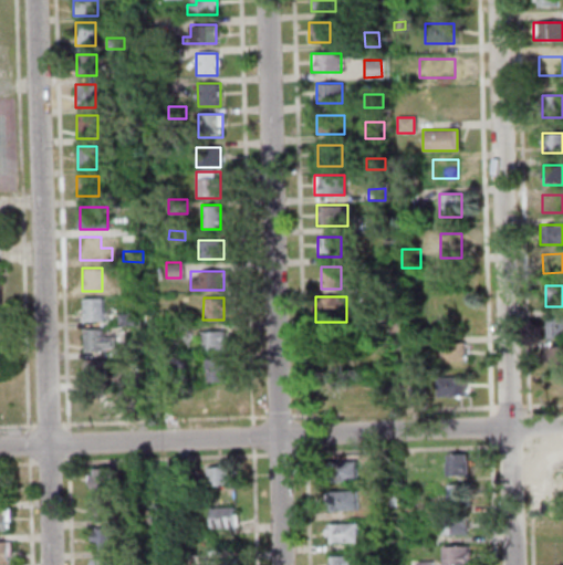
[(102,321),(102,299),(83,299),(83,321),(102,321)]
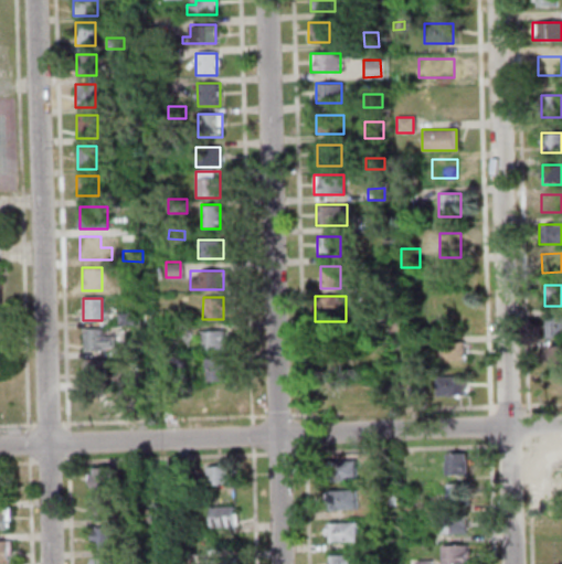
[(131,311),(116,312),(117,325),(131,323),(131,311)]
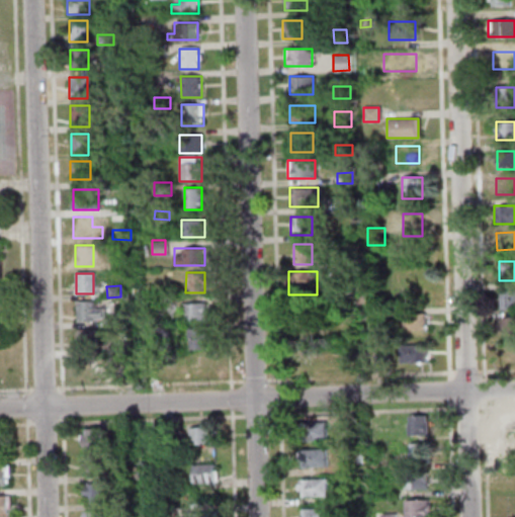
[(354,303),(354,287),(339,288),(339,302),(354,303)]
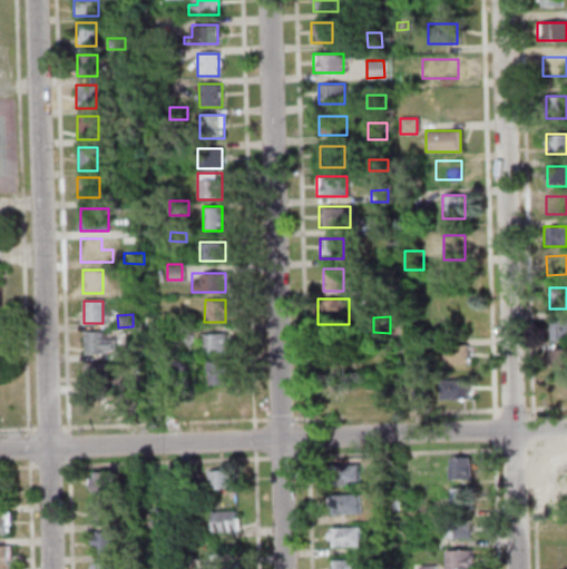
[(566,319),(549,319),(549,341),(566,341),(566,319)]
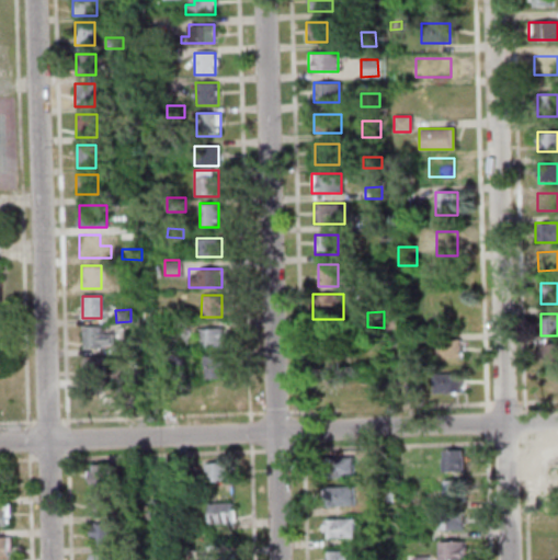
[(111,347),(111,327),(83,327),(83,347),(111,347)]
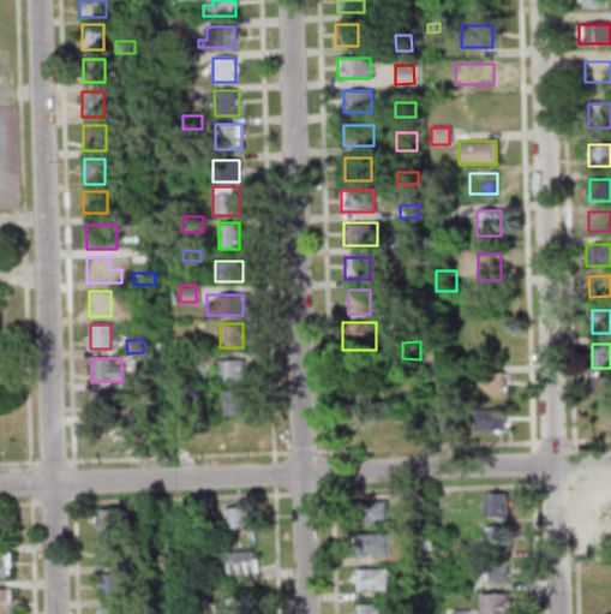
[(219,380),(245,380),(245,359),(219,359),(219,380)]
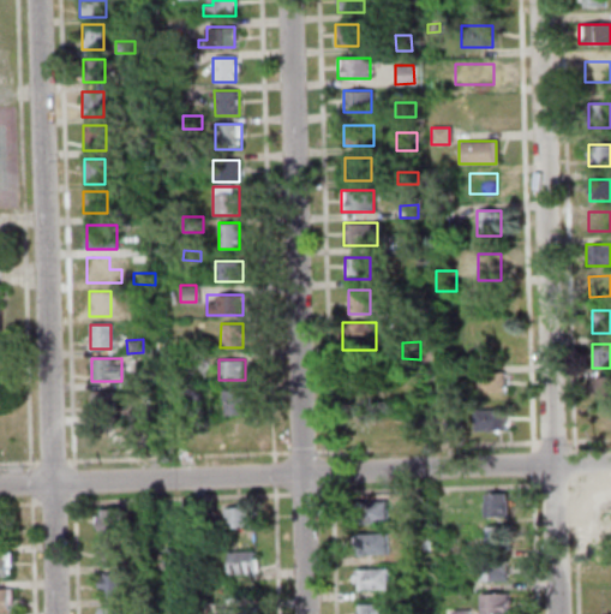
[(202,362),(184,363),(184,374),(202,374),(202,362)]
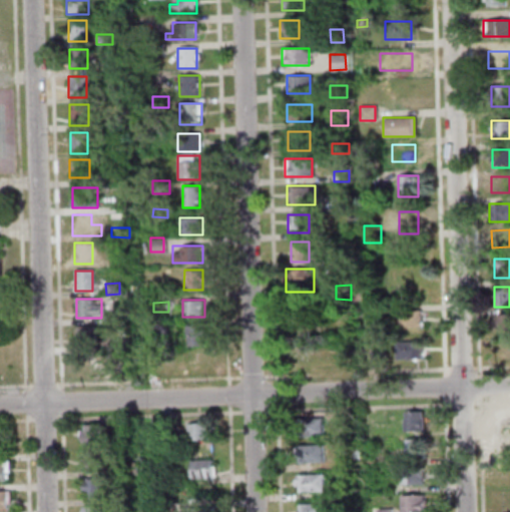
[(398,328),(420,328),(420,311),(398,311),(398,328)]
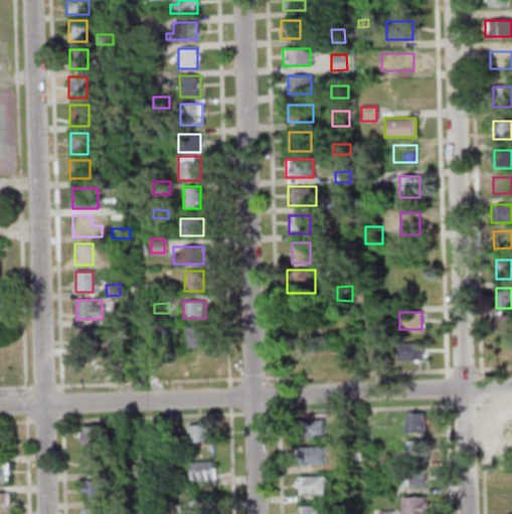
[(126,313),(108,314),(108,324),(126,323),(126,313)]
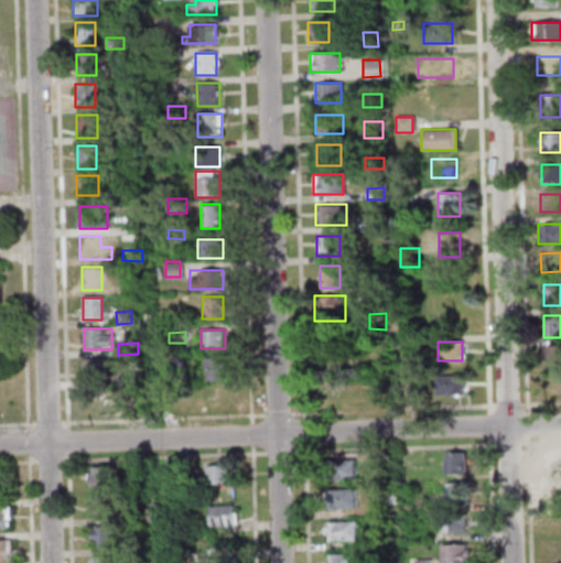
[(344,345),(319,345),(319,376),(344,376),(344,345)]
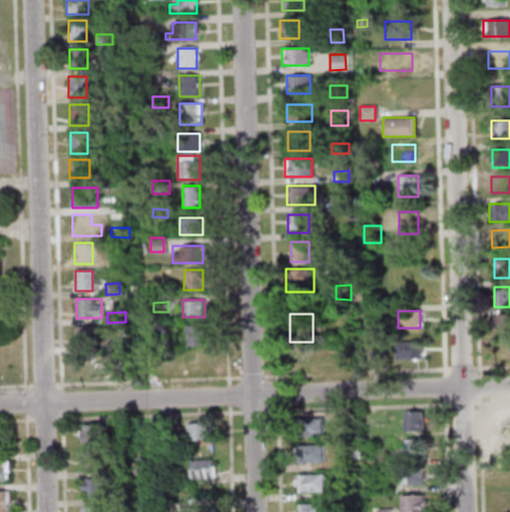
[(509,332),(509,314),(496,314),(496,332),(509,332)]
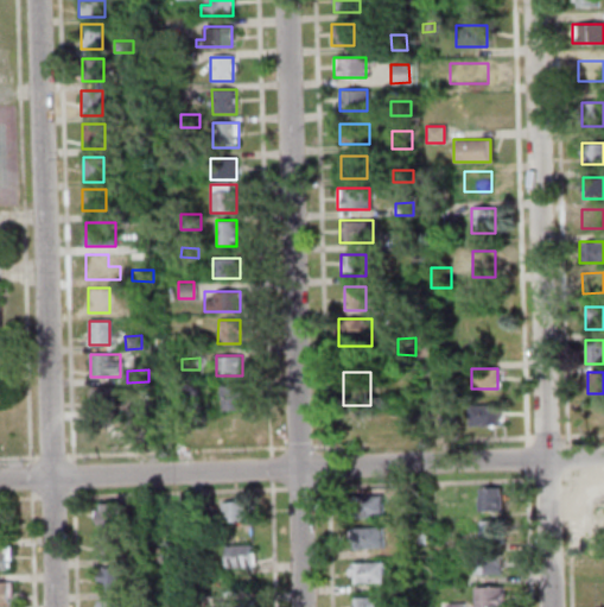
[(242,411),(242,386),(220,386),(220,411),(242,411)]
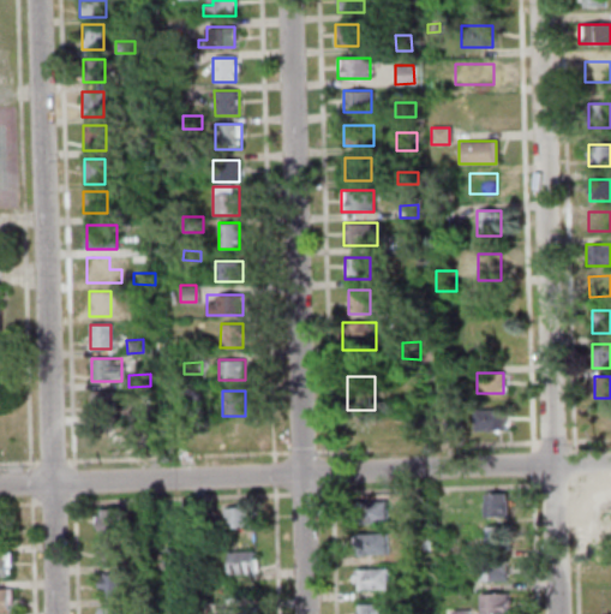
[(114,415),(114,393),(91,394),(93,416),(114,415)]
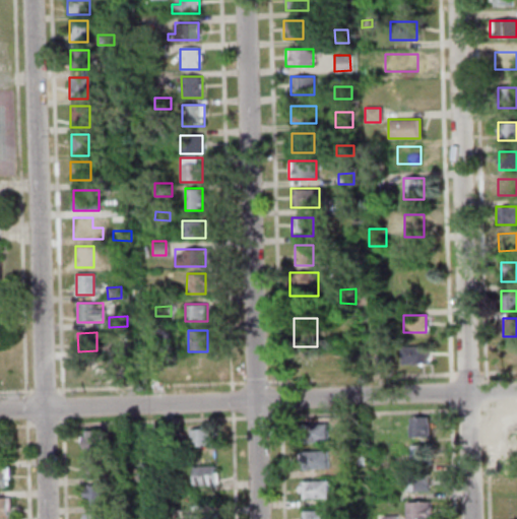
[(116,343),(116,351),(132,351),(132,343),(116,343)]
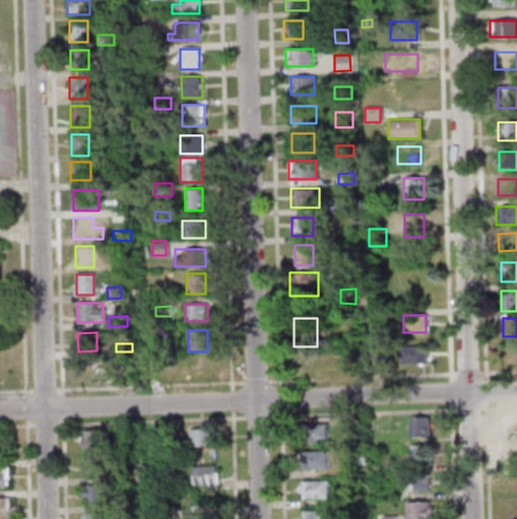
[(400,346),(400,365),(427,365),(427,346),(400,346)]
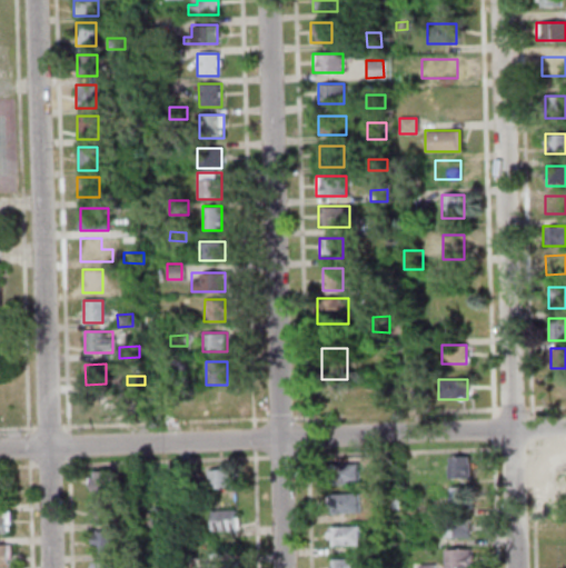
[(204,392),(204,411),(227,411),(227,392),(204,392)]
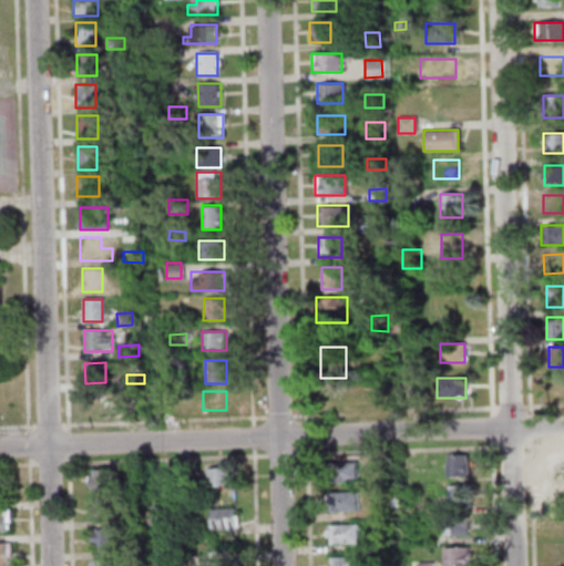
[(159,393),(161,419),(177,417),(175,392),(159,393)]
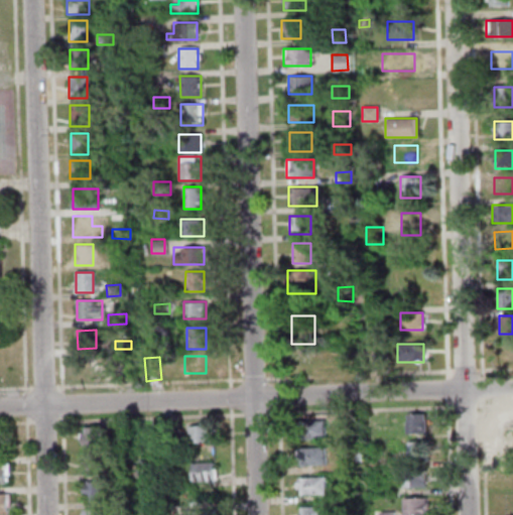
[(77,379),(99,379),(99,359),(77,359),(77,379)]
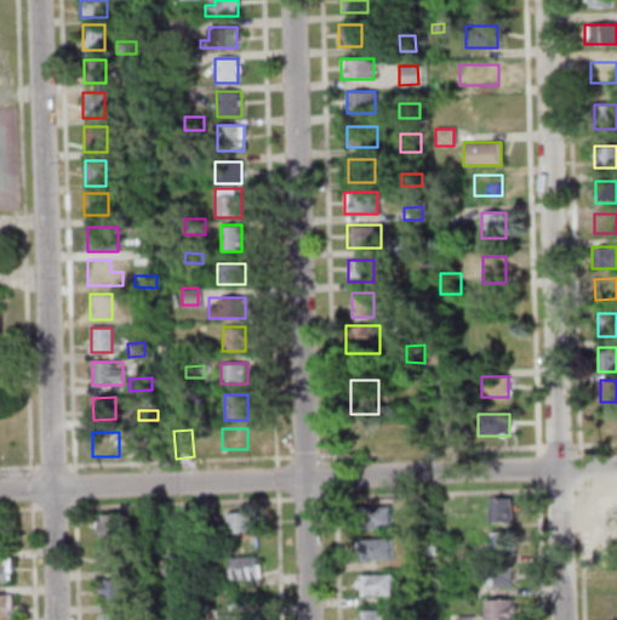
[(160,436),(147,437),(147,455),(160,456),(160,436)]
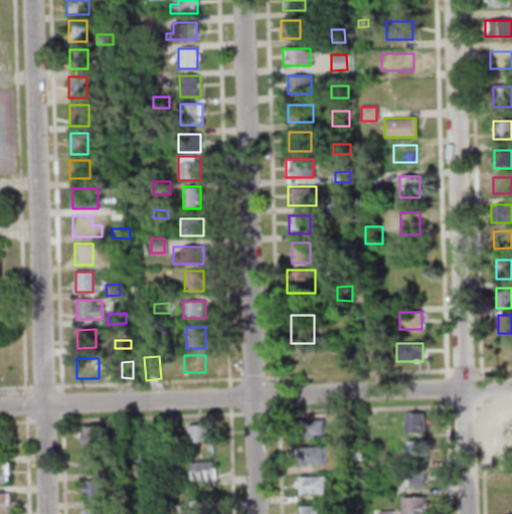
[(403,435),(403,413),(421,413),(422,434),(403,435)]
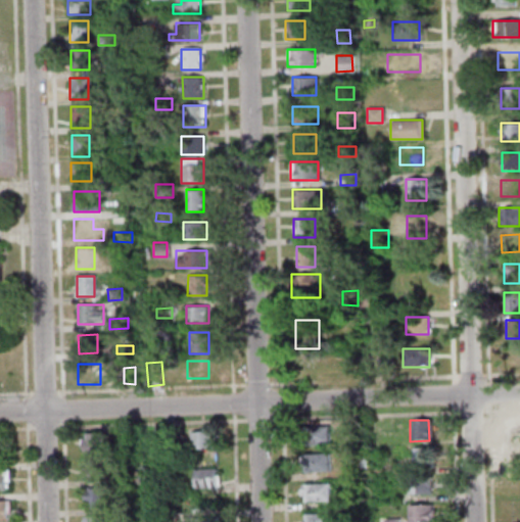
[(299,428),(326,427),(327,445),(299,446),(299,428)]
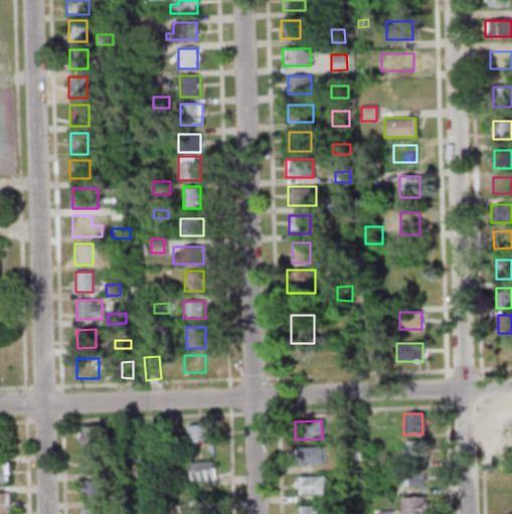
[(185,426),(209,425),(209,443),(186,443),(185,426)]
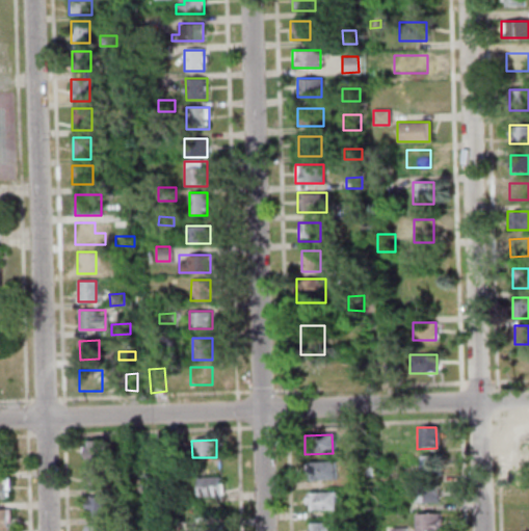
[(82,465),(82,448),(85,448),(85,443),(105,442),(105,463),(82,465)]
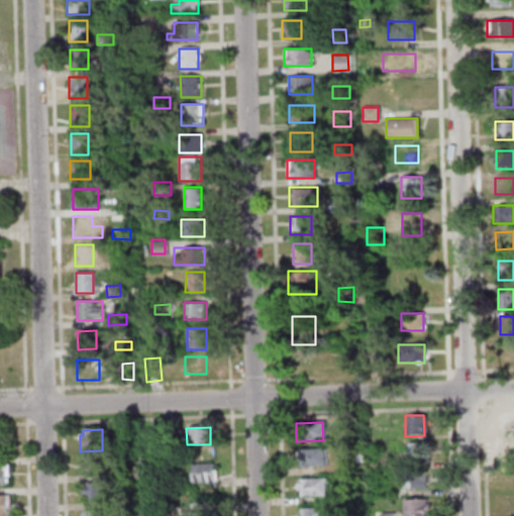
[(406,444),(424,444),(425,465),(406,465),(406,444)]
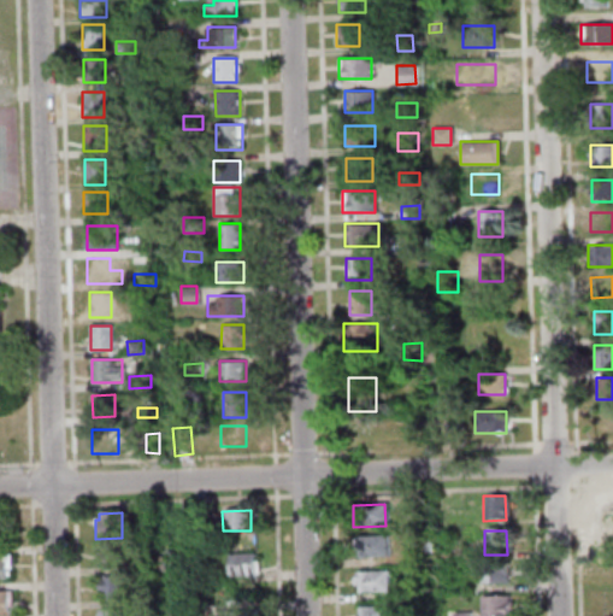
[(354,539),(384,538),(385,558),(354,558),(354,539)]
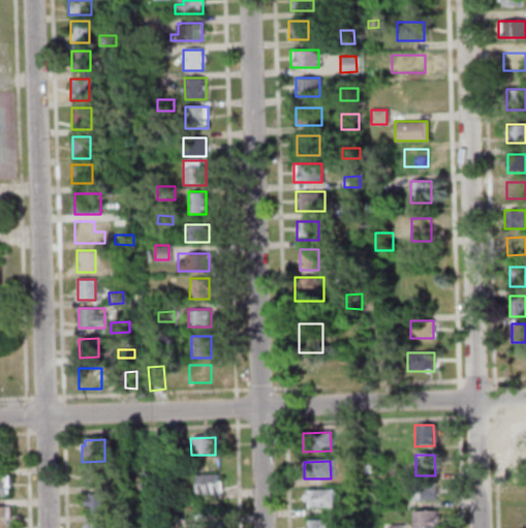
[(193,476),(216,475),(216,482),(219,482),(219,494),(194,494),(193,476)]
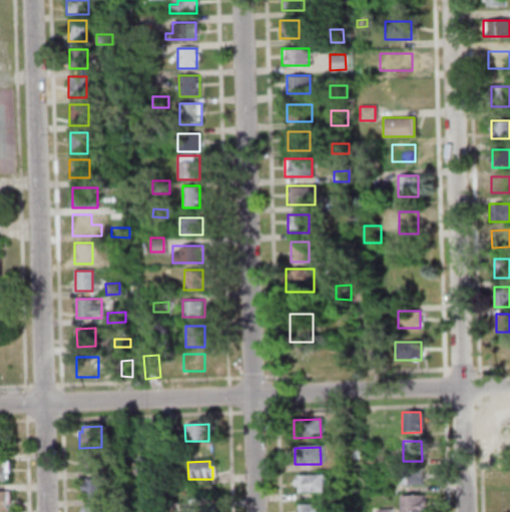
[(398,468),(421,468),(421,485),(398,486),(398,468)]
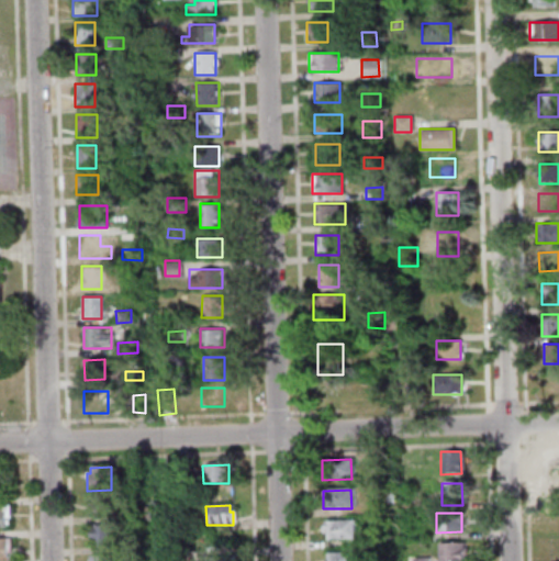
[(324,534),(321,534),(321,527),(324,527),(324,522),(353,522),(353,540),(324,541),(324,534)]
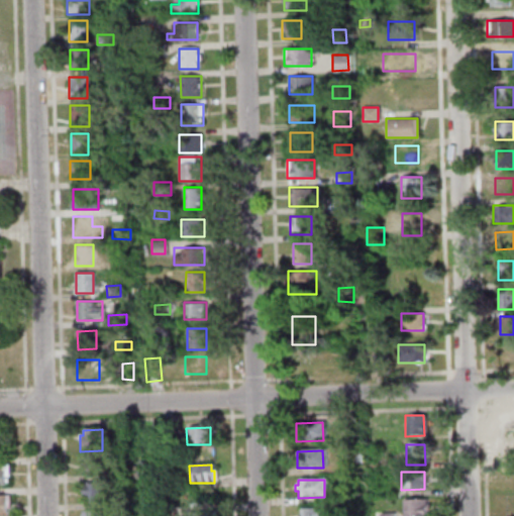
[(86,506),(86,500),(82,500),(82,484),(104,483),(104,506),(86,506)]
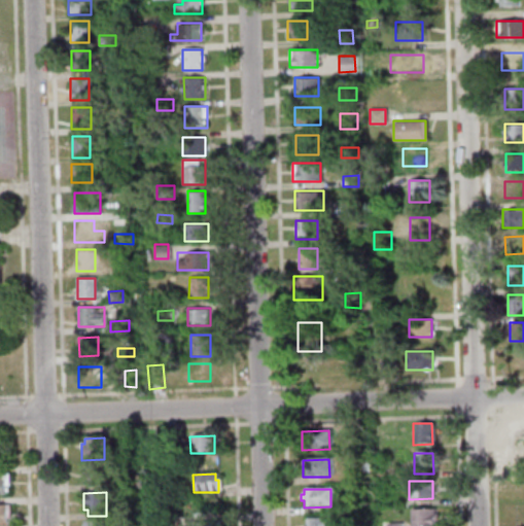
[(345,512),(345,500),(361,499),(361,512),(345,512)]
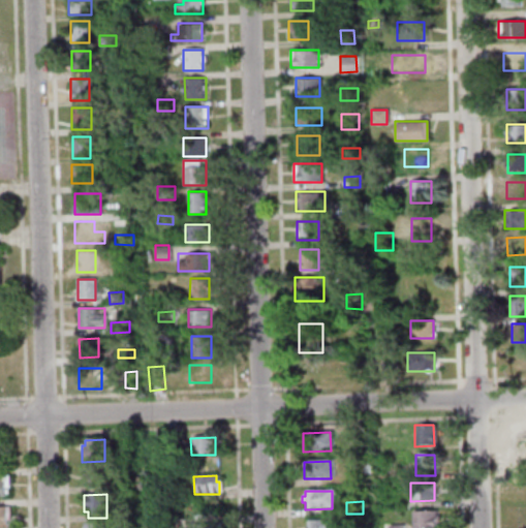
[(410,527),(410,513),(434,511),(434,527),(410,527)]
